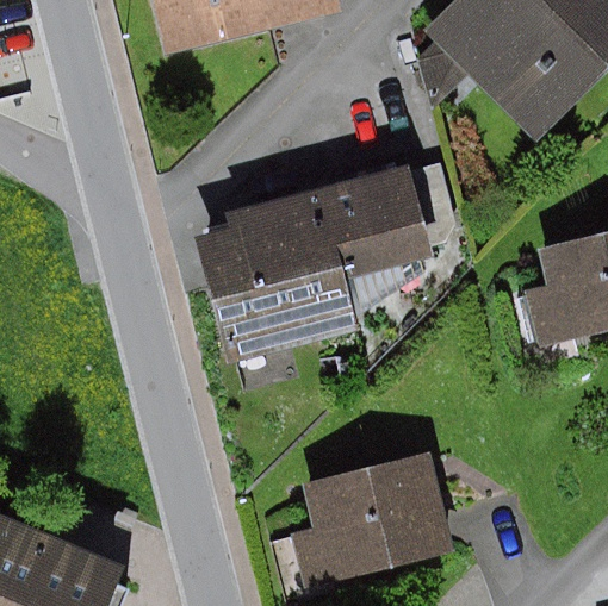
[(153,0),(166,52),(341,10),(339,0),(153,0)]
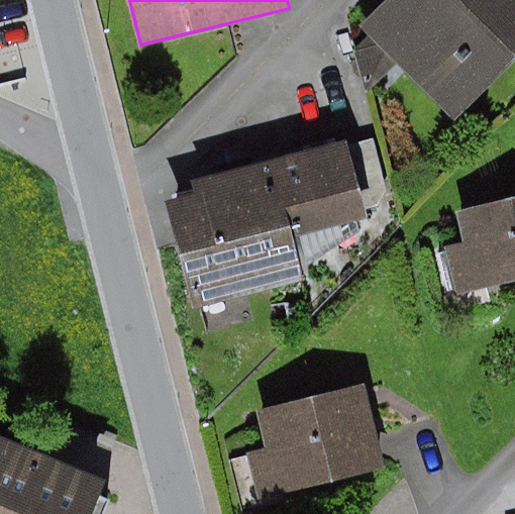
[(514,57),(514,0),(383,0),(357,25),(367,33),(351,49),(363,94),(396,62),(452,119),(514,57)]
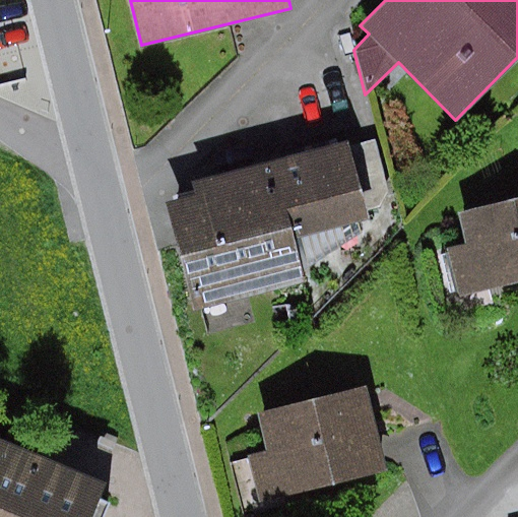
[(350,144),(349,140),(192,180),(194,189),(165,197),(194,311),(308,281),(304,266),(362,228),(361,221),(371,219),(368,208),(391,202),(374,138),(350,144)]
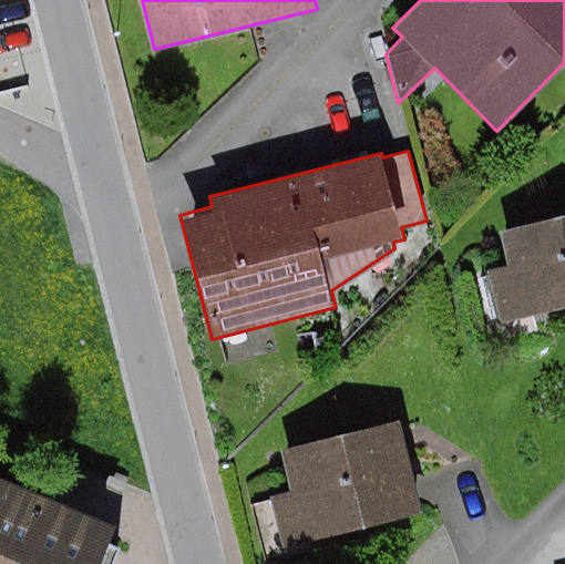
[(564,306),(564,213),(500,229),(507,264),(479,270),(492,325),(564,306)]
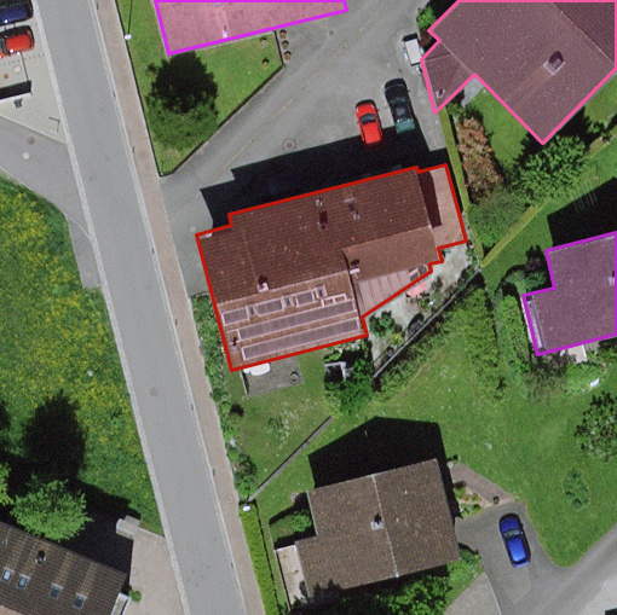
[(460,560),(436,458),(306,491),(317,535),(293,541),(307,597),(460,560)]
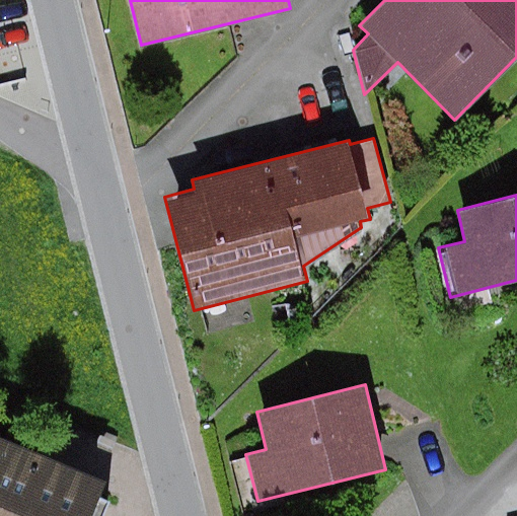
[(106,481),(0,436),(0,515),(102,515),(109,500),(100,496),(106,481)]
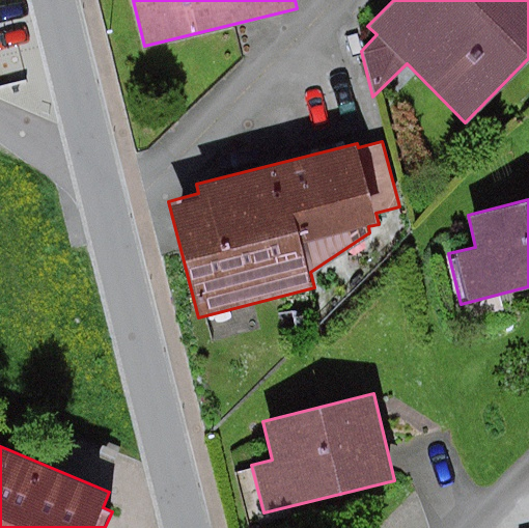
All buildings are outlined.
